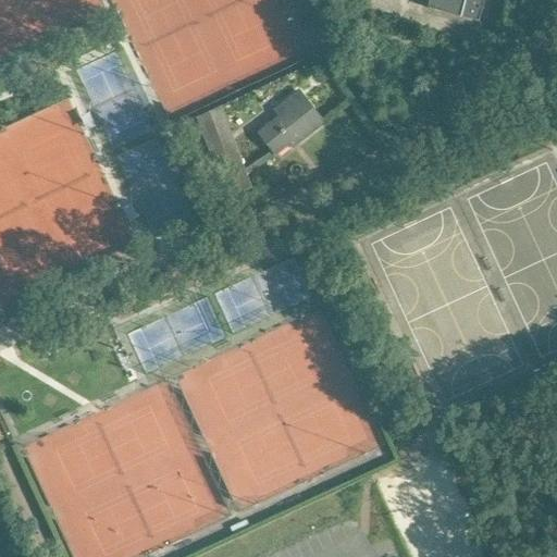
[(462,17),(479,22),(484,0),(429,0),(428,9),(460,16),(459,17),(462,17)]
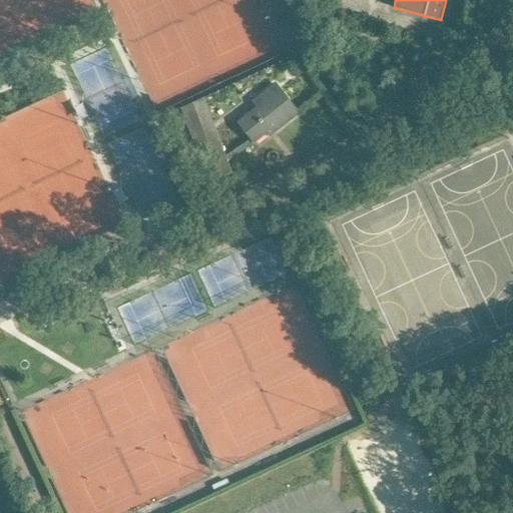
[(242,126),(254,142),(272,129),(274,133),(298,114),(286,98),(280,91),(275,85),(253,101),(259,107),(239,122),(242,126)]
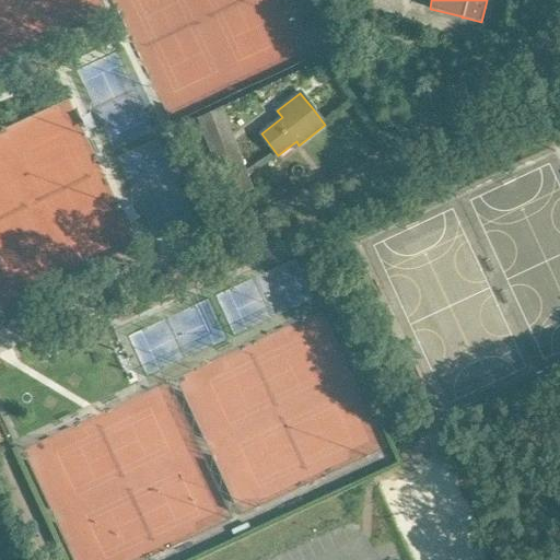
[(199,118),(219,171),(234,165),(225,141),(233,138),(222,107),(199,118)]
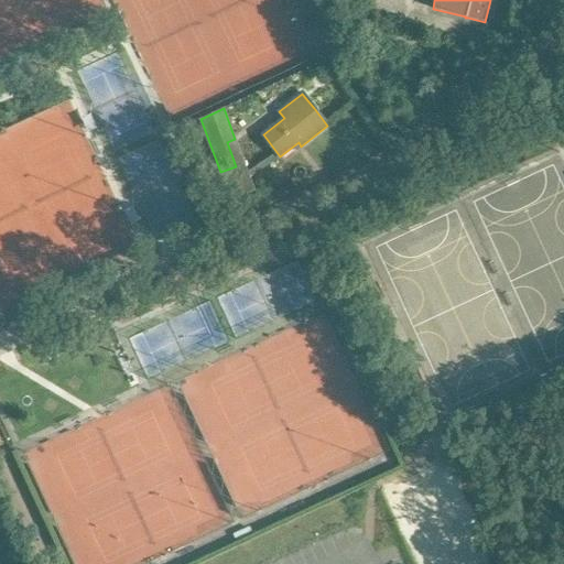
[(203,156),(206,166),(214,163),(210,153),(203,156)]
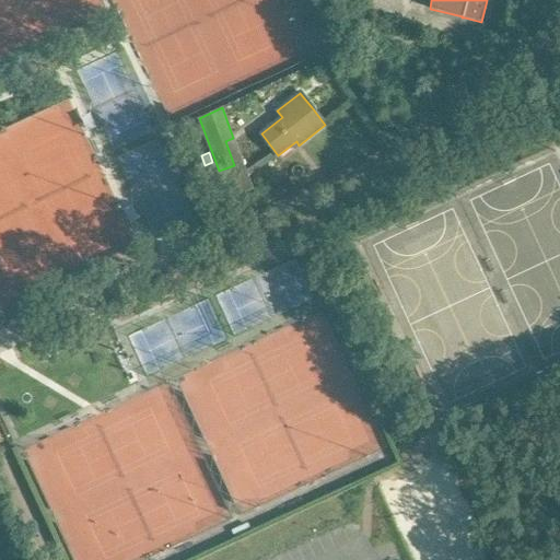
[(228,243),(212,249),(214,256),(231,248),(228,243)]
